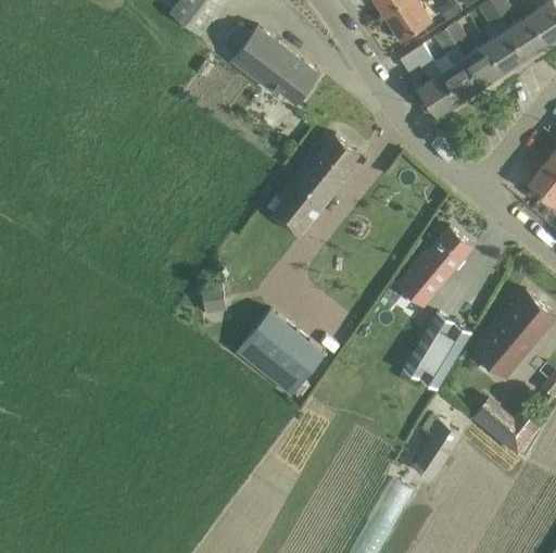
[(178,0),(179,0),(169,13),(201,37),(229,0),(178,0)]
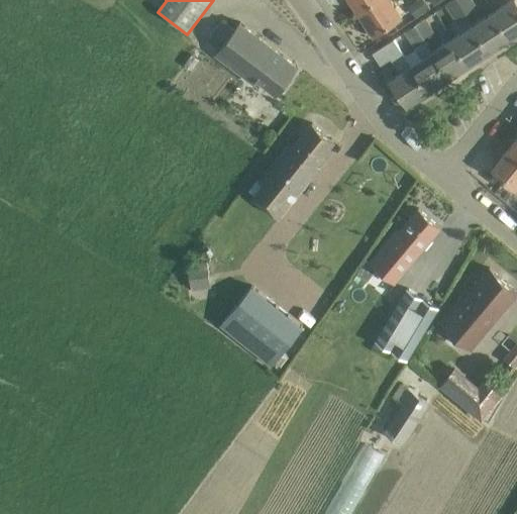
[(345,0),(356,16),(381,0),(345,0)]
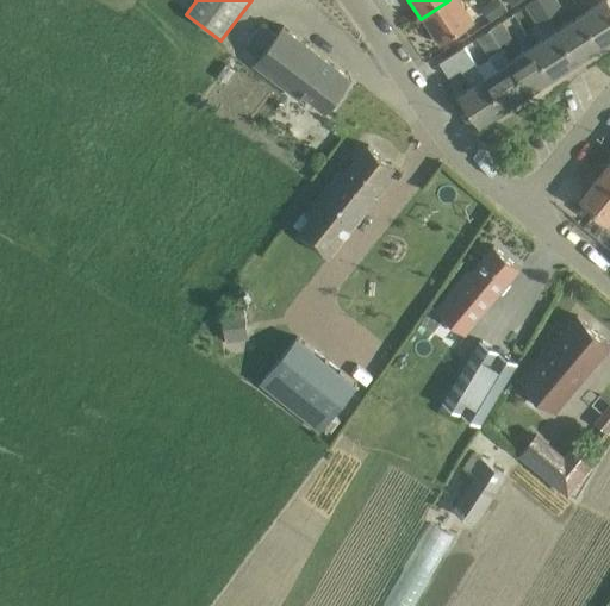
[(456,0),(449,0),(421,19),(440,48),(473,25),(456,0)]
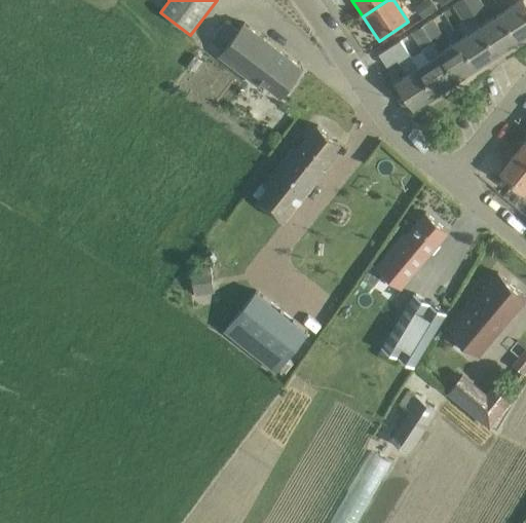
[(427,0),(426,0),(414,8),(422,21),(436,11),(427,0)]
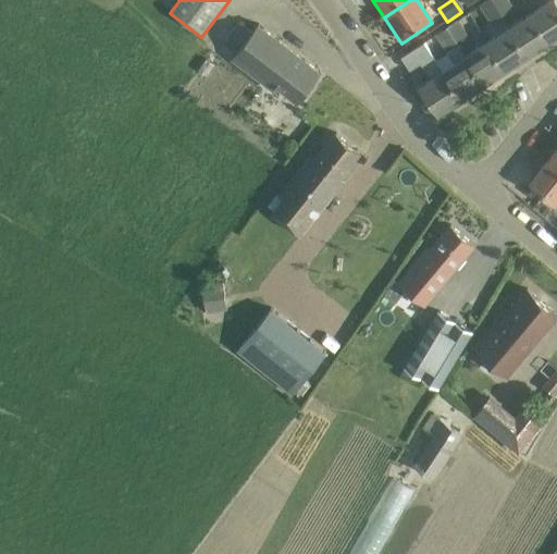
[(461,0),(468,9),(480,0),(461,0)]
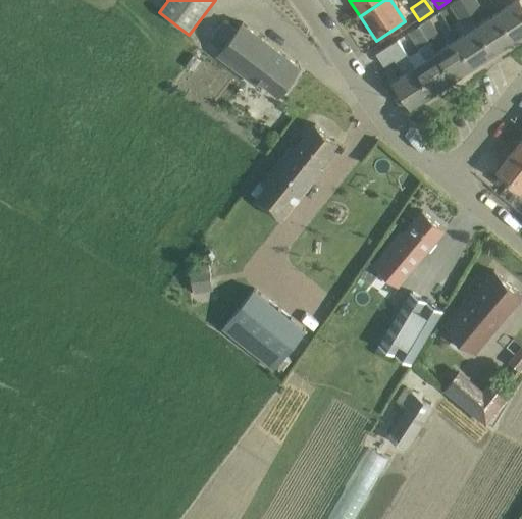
[(461,0),(460,1),(471,18),(482,11),(474,0),(461,0)]
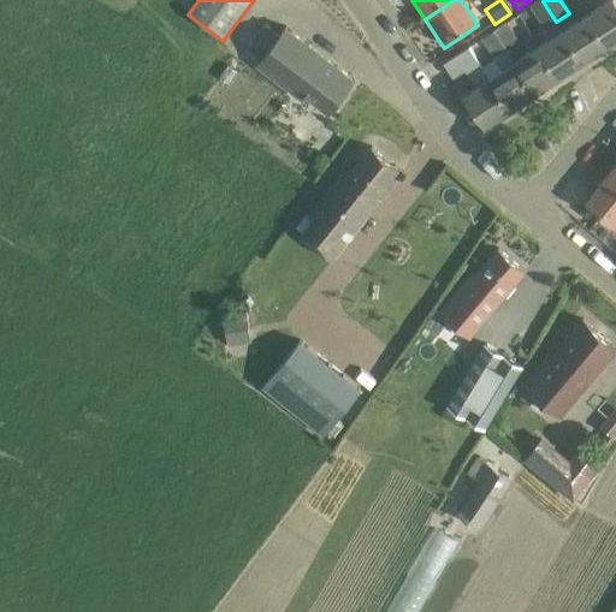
[(556,22),(543,1),(529,10),(543,30),(556,22)]
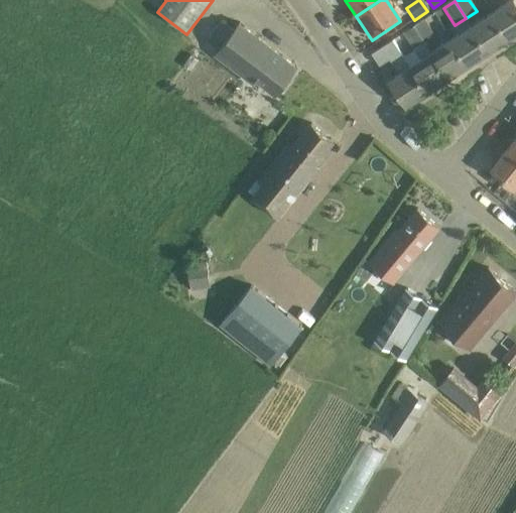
[(493,15),(509,40),(515,35),(515,5),(514,1),(493,15)]
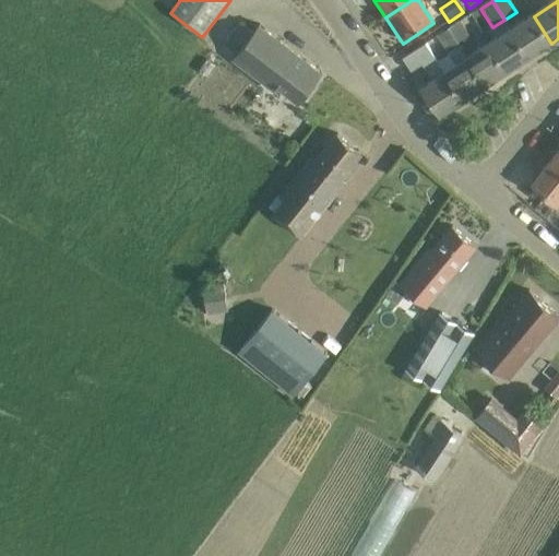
[(534,16),(511,31),(530,59),(551,44),(534,16)]
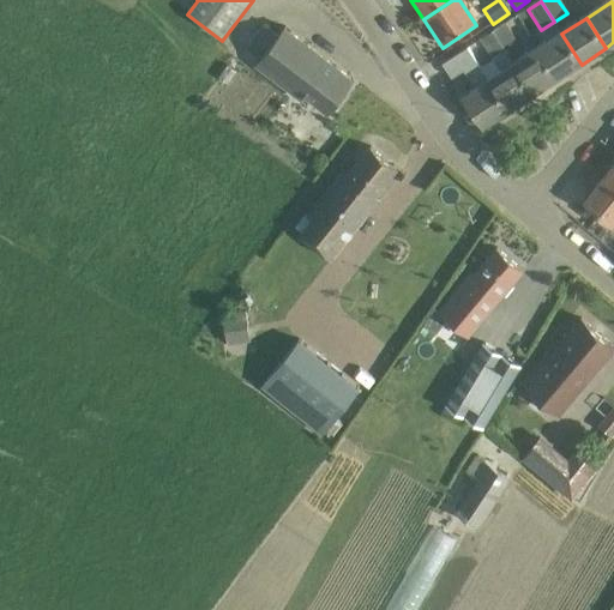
[(505,53),(518,46),(505,24),(492,32),(505,53)]
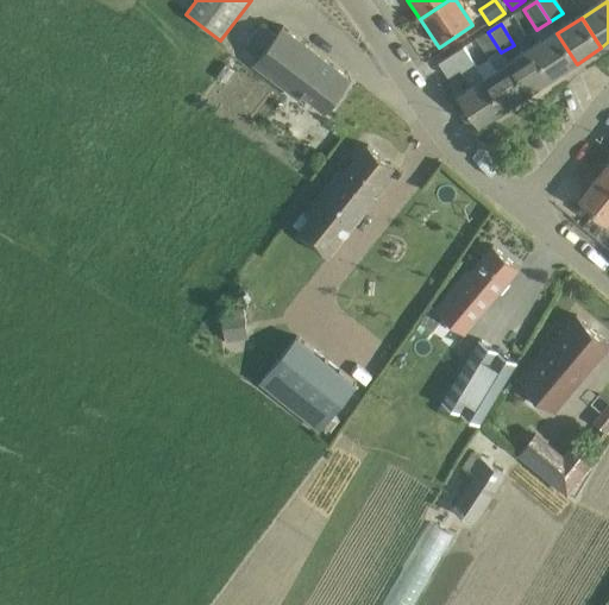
[(244,49),(258,61),(253,67),(299,102),(303,98),(326,115),(352,82),(283,29),(277,36),(263,25),(244,49)]
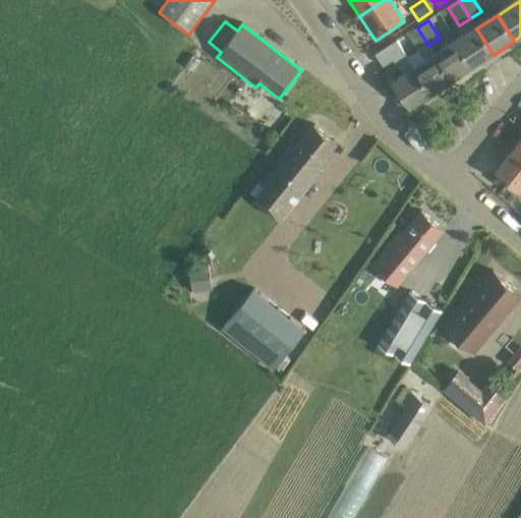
[(428,45),(417,27),(407,35),(418,52),(425,62),(414,69),(431,95),(452,81),(436,56),(428,45)]
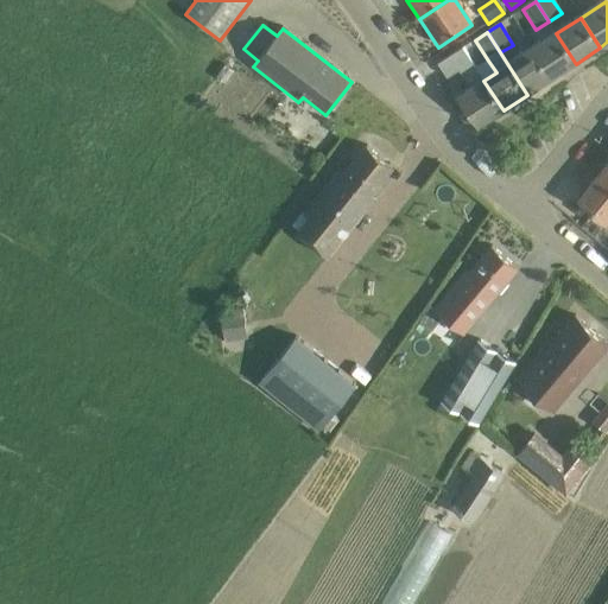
[(556,33),(532,50),(551,80),(576,64),(556,33)]
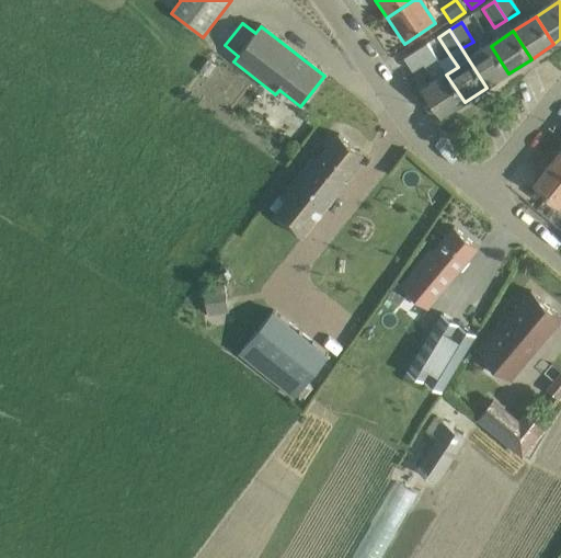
[(427,105),(432,102),(442,117),(465,102),(446,75),(426,45),(404,59),(413,73),(423,67),(434,83),(419,92),(427,105)]
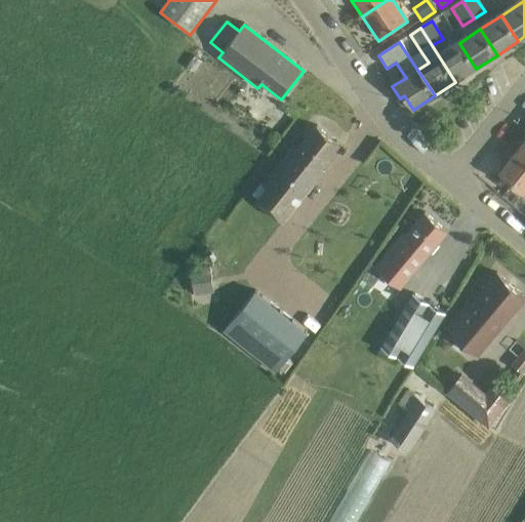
[(439,56),(455,82),(476,69),(459,43),(439,56)]
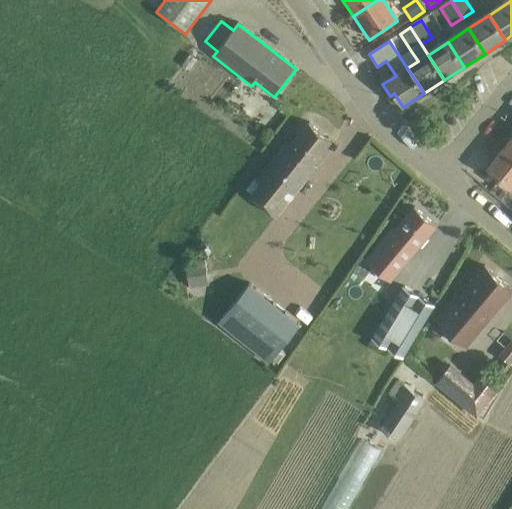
[(317,169),(312,165),(331,142),(309,124),(290,148),(285,144),(256,180),(260,184),(249,198),(272,217),(273,216),(277,220),(317,169)]
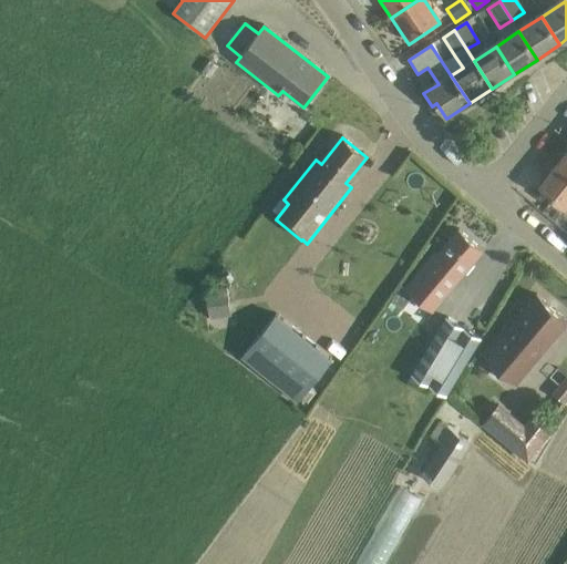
[(566,208),(566,172),(559,165),(540,187),(566,209),(566,208)]
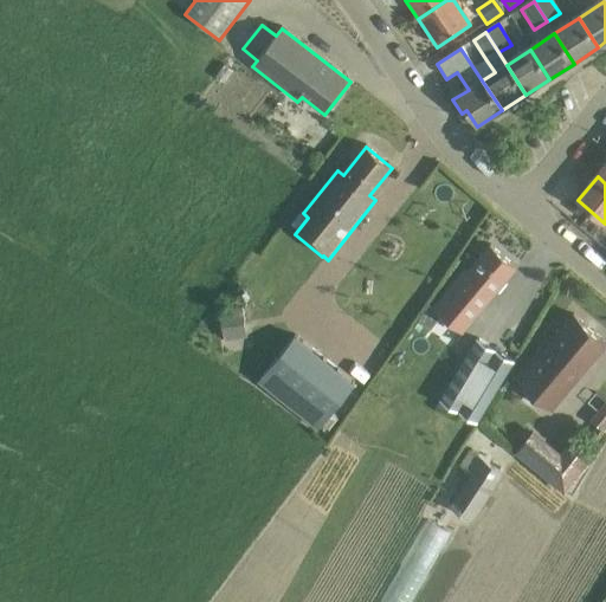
[(463,332),(495,295),(516,269),(490,247),(469,273),(465,271),(433,308),(463,332)]
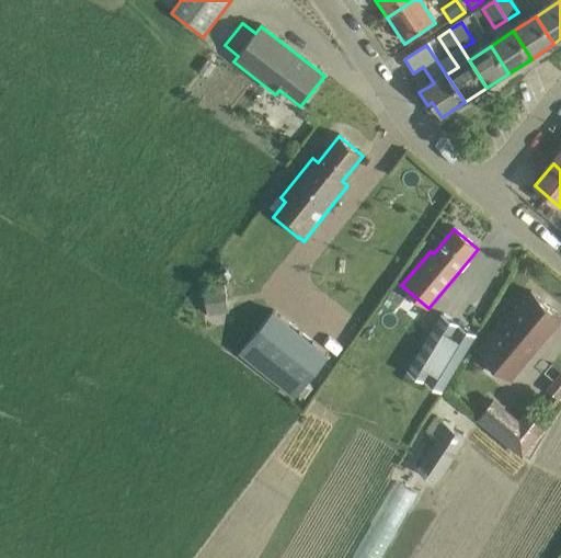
[(209,331),(232,326),(222,288),(199,295),(209,331)]
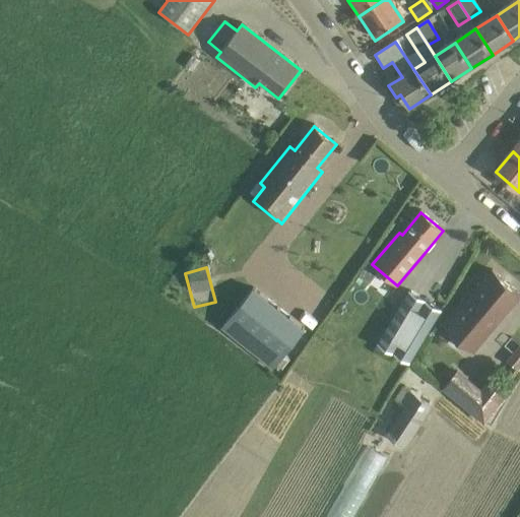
[(473,353),(504,318),(519,298),(519,294),(493,271),(474,293),(472,292),(442,327),(473,353)]
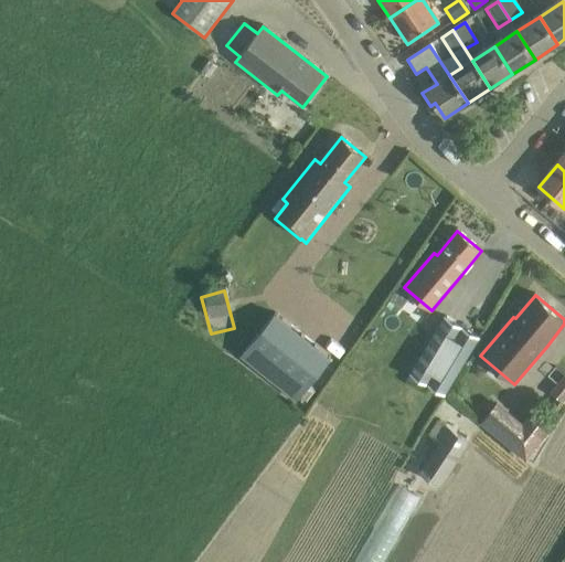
[(274,315),(241,357),(297,402),(317,378),(330,361),(274,315)]
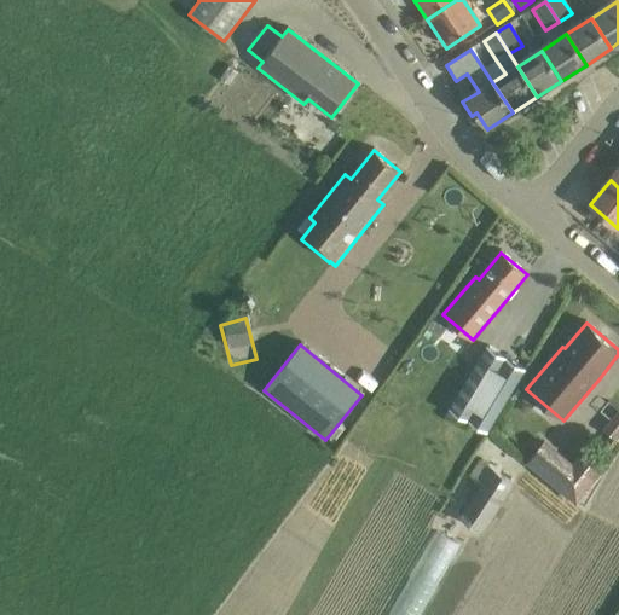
[(487,434),(525,371),(487,348),(450,411),(487,434)]
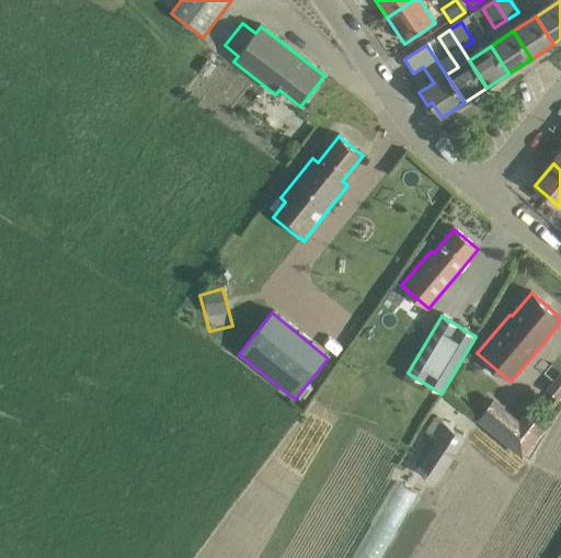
[(560,400),(560,379),(549,395),(559,403),(560,400)]
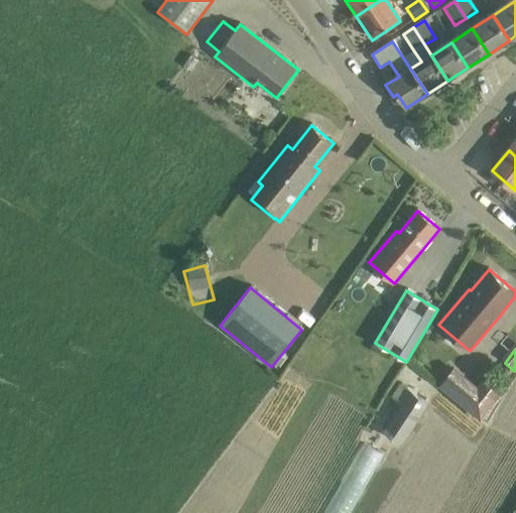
[(504,394),(482,373),(466,390),(448,373),(438,384),(478,421),(504,394)]
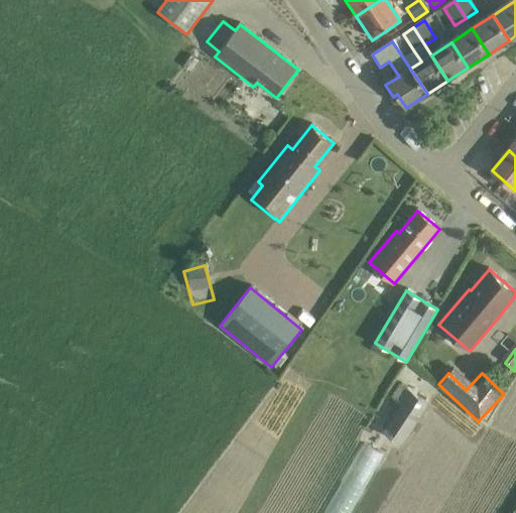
[(401,406),(383,432),(401,445),(428,404),(400,385),(390,399),(401,406)]
